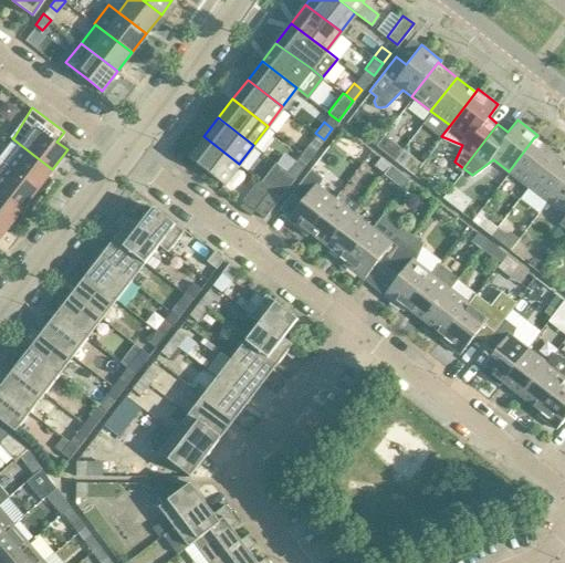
[(315,133),(307,142),(316,148),(324,139),(315,133)]
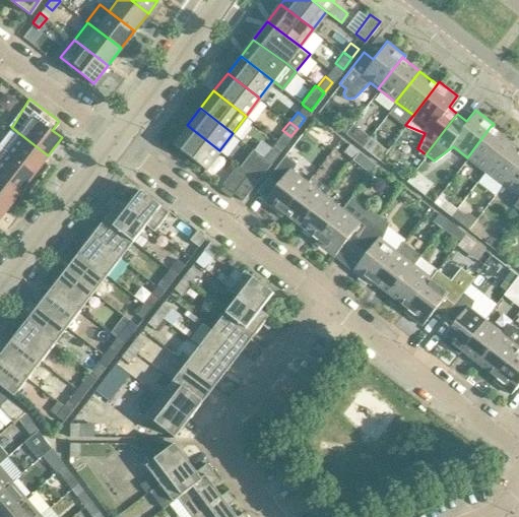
[(344,132),(362,145),(369,136),(351,123),(344,132)]
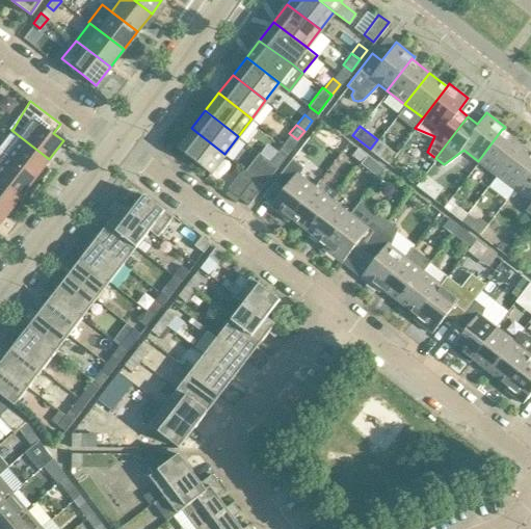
[(210,172),(224,154),(191,128),(177,147),(209,172),(210,172)]
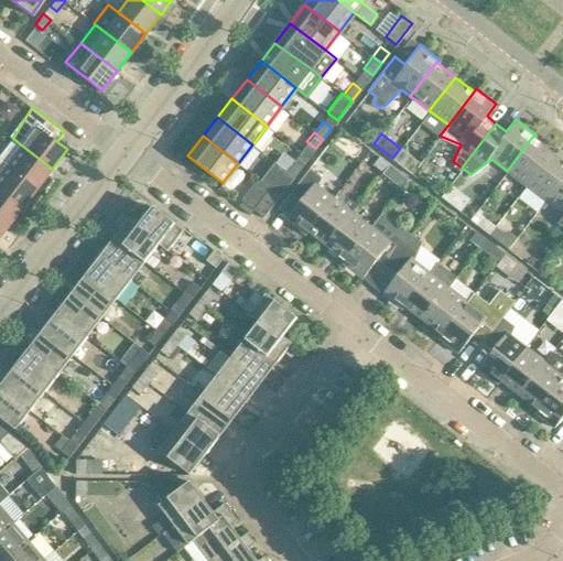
[(507,171),(526,185),(551,151),(533,137),(532,137),(507,171)]
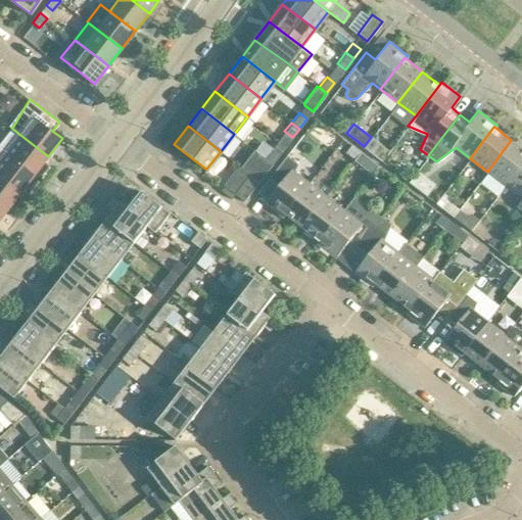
[(11,128),(0,143),(0,147),(35,174),(48,156),(11,128)]
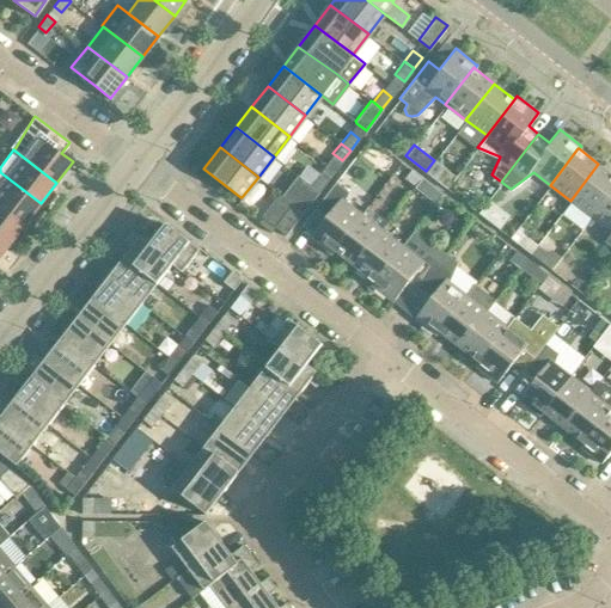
[(434,160),(426,171),(446,188),(456,176),(434,160)]
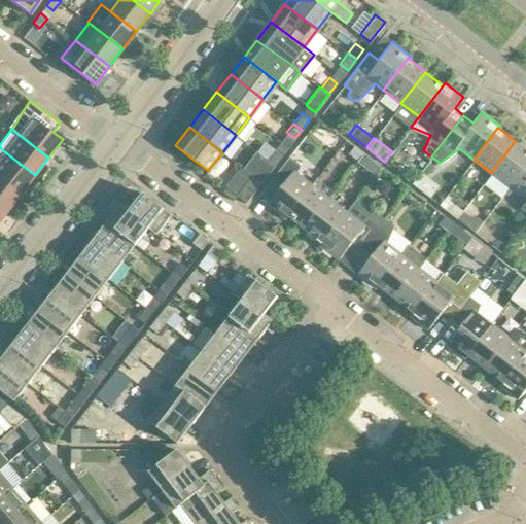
[(491,173),(509,186),(525,163),(525,149),(515,141),(491,173)]
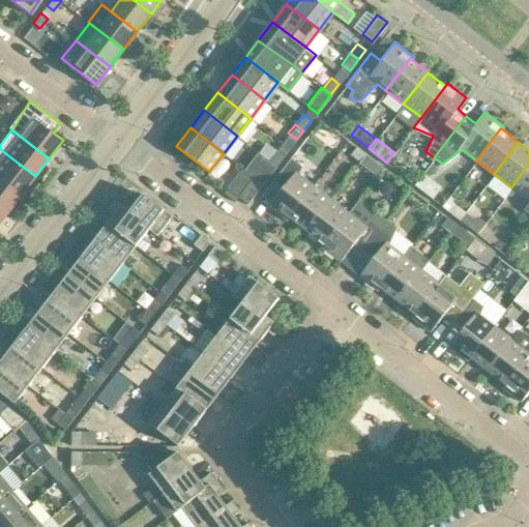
[(349,153),(359,162),(364,153),(355,146),(349,153)]
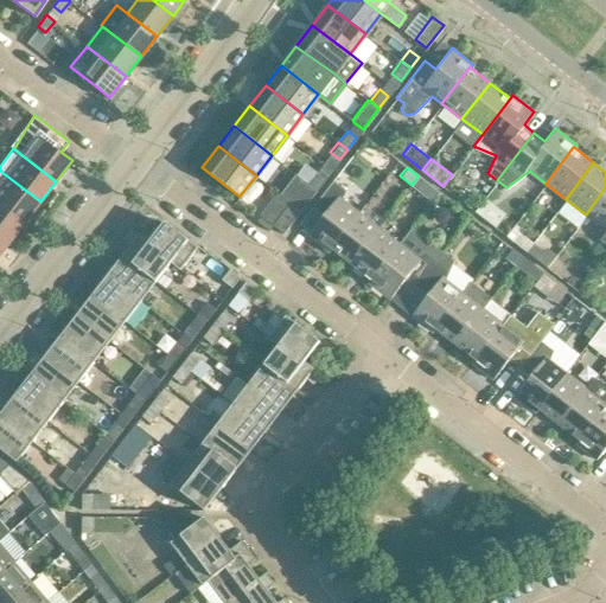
[(0,203),(25,222),(40,201),(0,171),(0,203)]
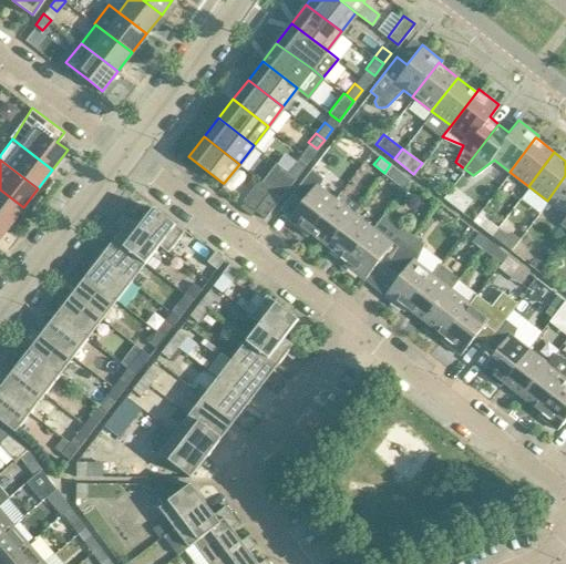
[(295,160),(287,171),(296,177),(304,166),(295,160)]
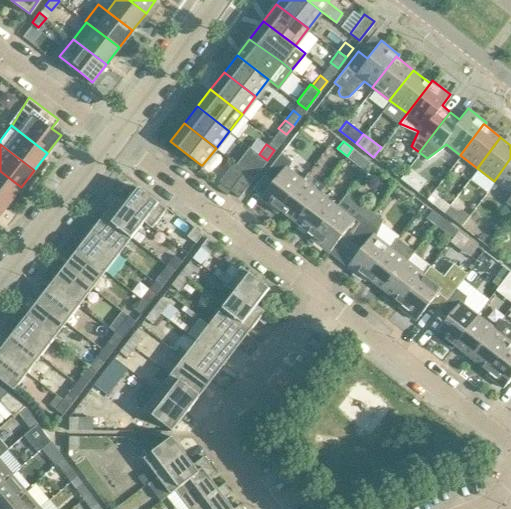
[(369,161),(352,148),(347,156),(364,169),(369,161)]
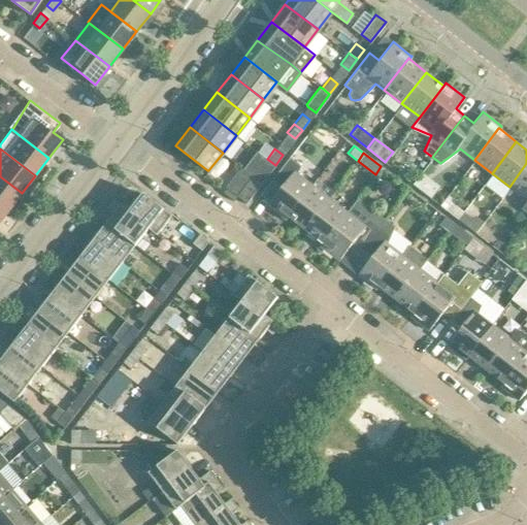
[(267,204),(285,218),(311,184),(299,174),(301,166),(289,156),(271,178),(281,186),(267,204)]
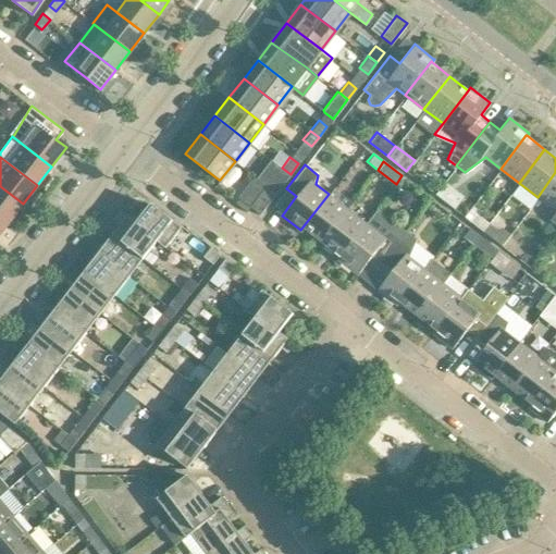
[(275,193),(291,174),(282,168),(281,167),(267,185),(266,184),(266,185),(275,193)]
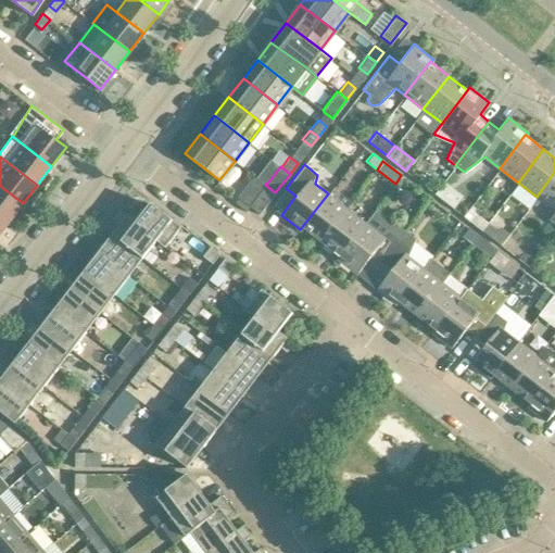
[(554,172),(537,197),(552,209),(549,217),(554,222),(554,172)]
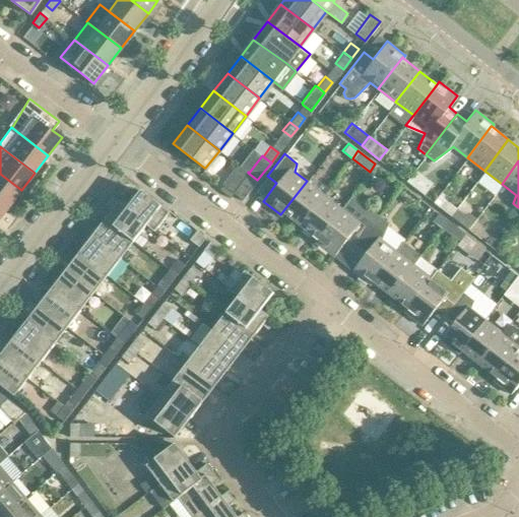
[(257,180),(248,173),(233,191),(234,192),(243,199),(257,180)]
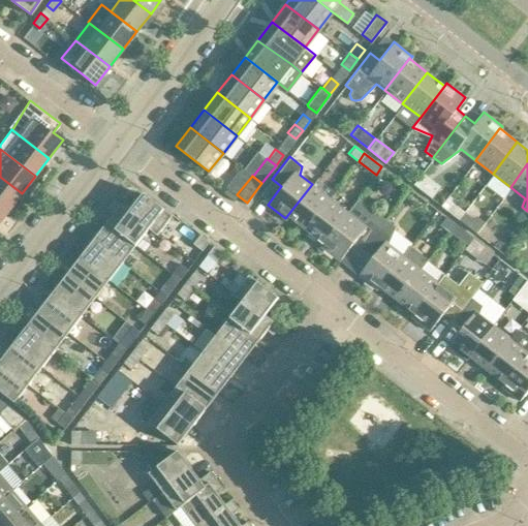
[(0,205),(7,211),(22,193),(0,177),(0,205)]
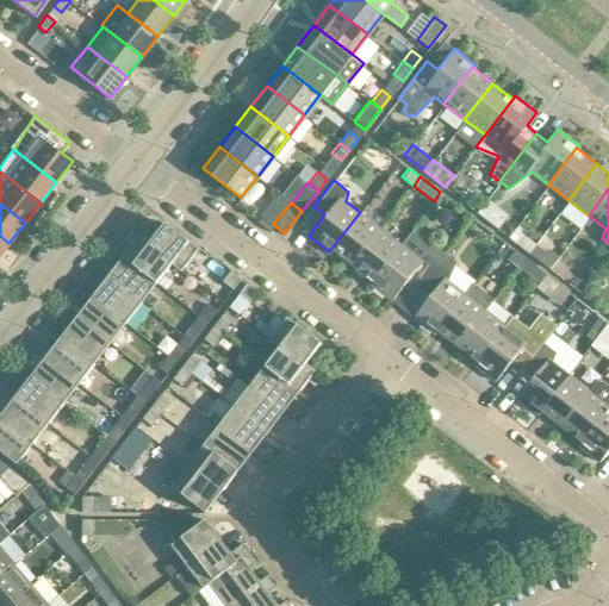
[(333,249),(353,264),(380,227),(360,212),(329,251),(330,252),(333,249)]
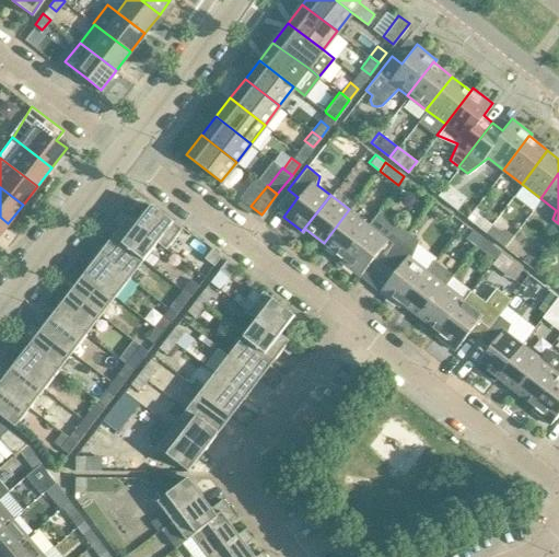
[(137,222),(136,223),(158,240),(156,241),(165,247),(167,245),(182,228),(179,225),(150,204),(137,222)]
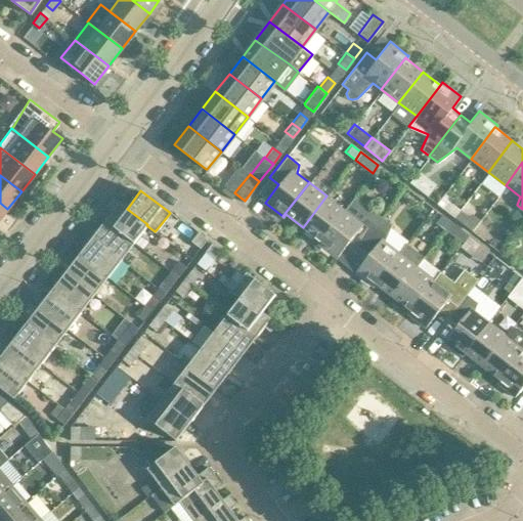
[(113,209),(105,219),(134,242),(146,225),(147,224),(127,209),(128,208),(113,196),(106,205),(113,209)]
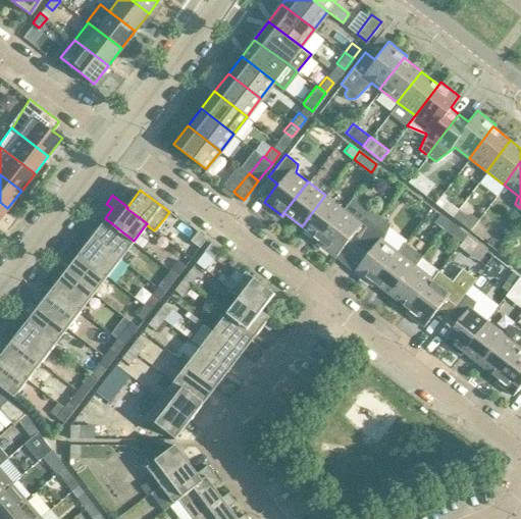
[(316,242),(316,243),(343,209),(325,195),(302,226),(318,239),(316,242)]
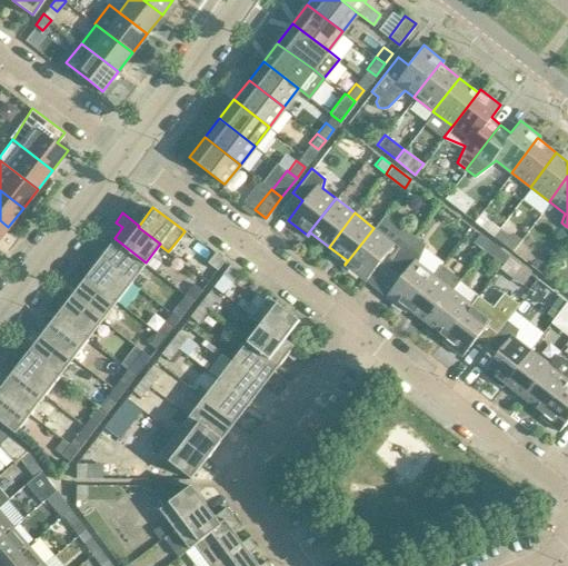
[(489,218),(482,227),(492,235),(499,226),(489,218)]
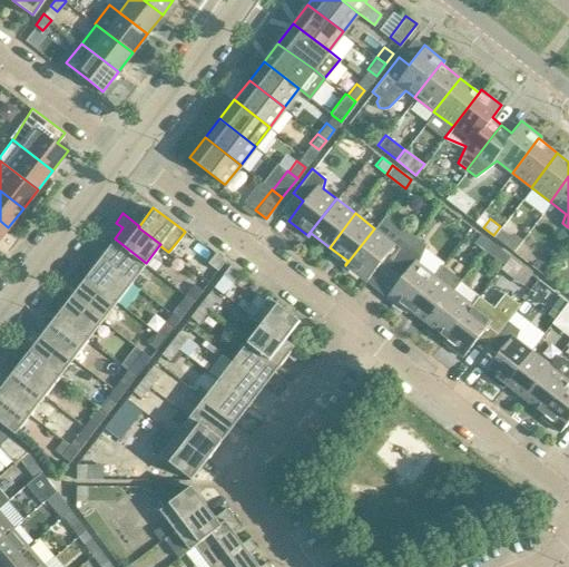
[(510,234),(500,226),(493,235),(512,250),(521,238),(512,231),(510,234)]
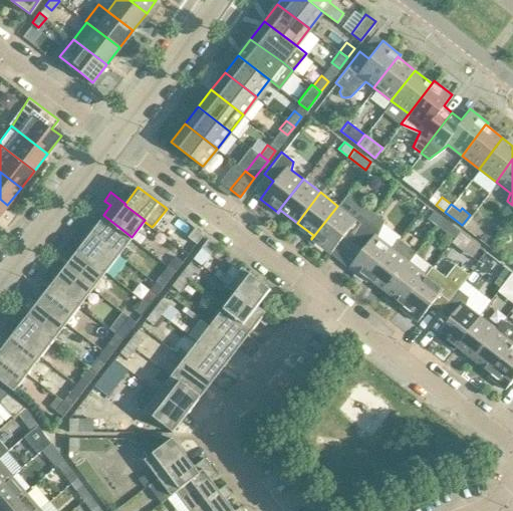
[(342,235),(351,242),(368,220),(358,212),(351,217),(337,206),(311,239),(329,252),(342,235)]
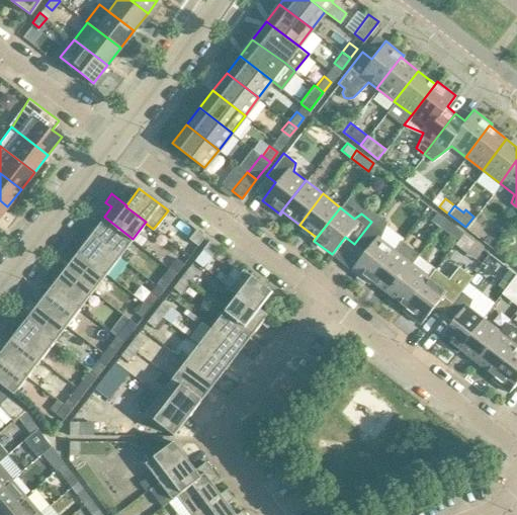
[(429,219),(439,226),(445,219),(435,210),(429,219)]
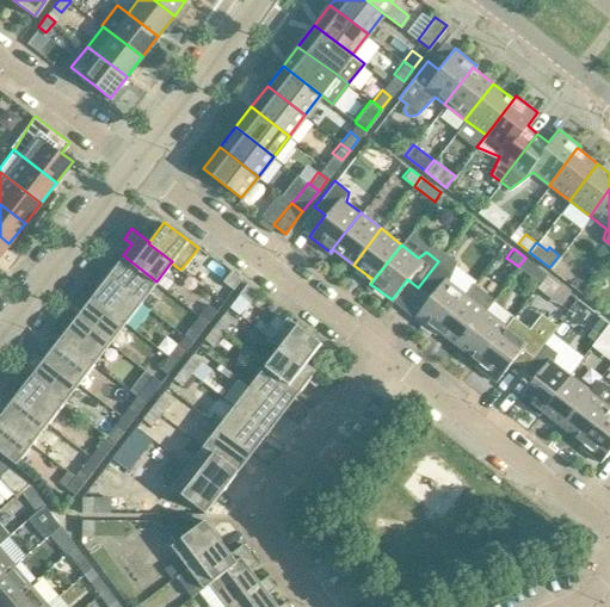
[(429,296),(413,316),(435,333),(438,329),(437,329),(464,293),(449,282),(456,264),(456,261),(445,253),(438,261),(418,287),(429,296)]
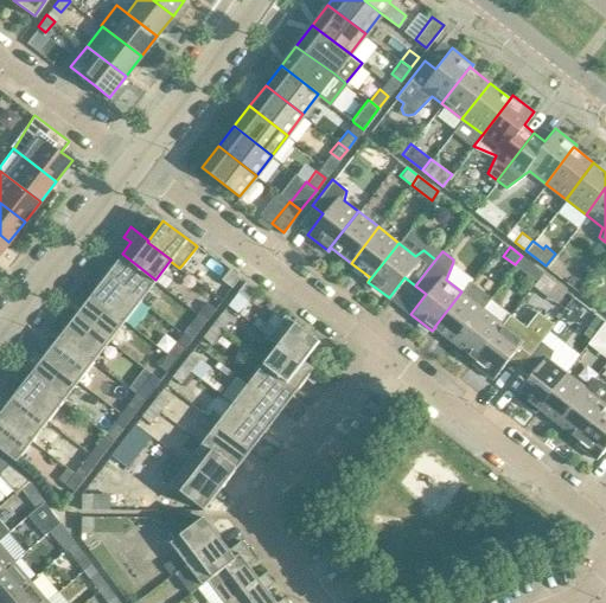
[(122,254),(107,274),(140,299),(155,280),(122,254)]
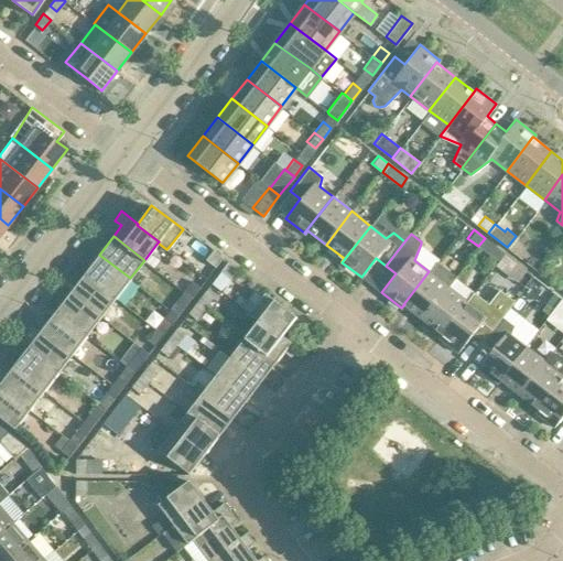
[(504,252),(485,238),(478,246),(497,261),(504,252)]
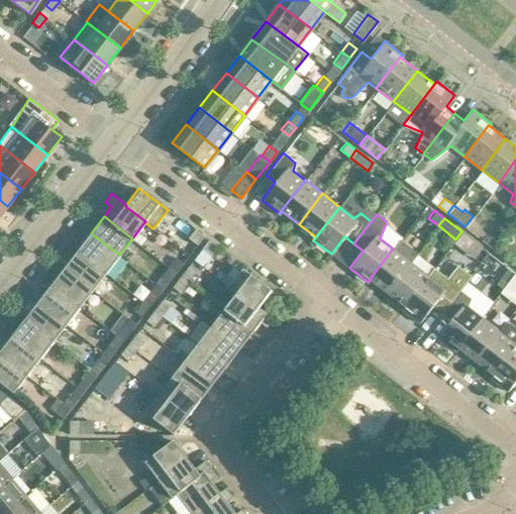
[(189,237),(197,243),(204,235),(195,228),(189,237)]
